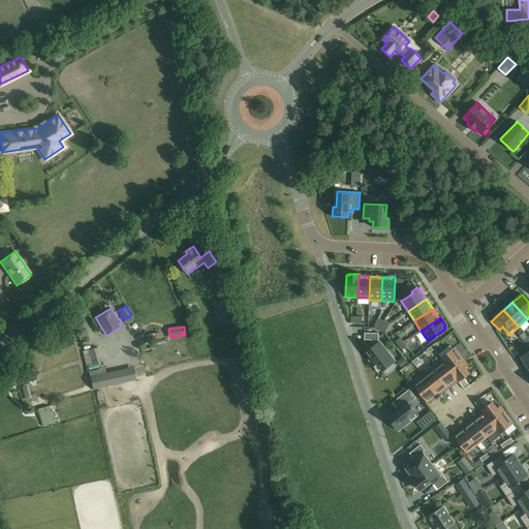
[(371,340),(375,345),(368,351),(372,358),(369,360),(379,373),(395,361),(380,342),(378,340),(378,334),(365,333),(365,340),(371,340)]
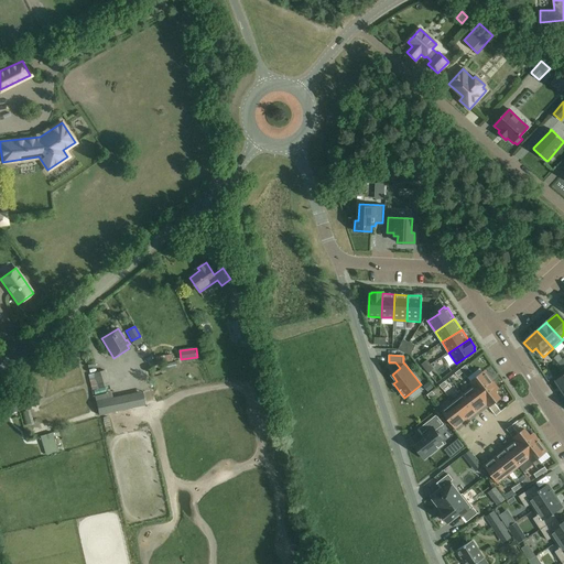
[(431,365),(426,360),(421,364),(425,369),(431,365)]
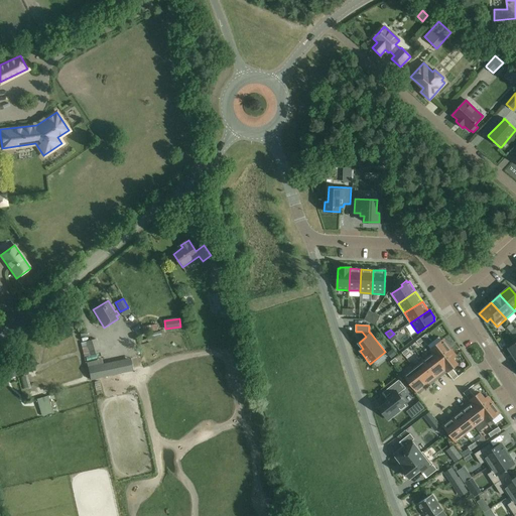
[(397,338),(394,334),(389,338),(392,342),(397,338)]
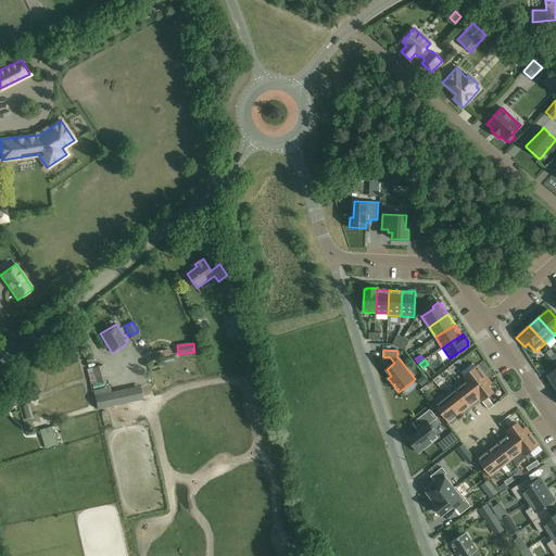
[(460,373),(466,368),(458,359),(454,364),(456,367),(460,373)]
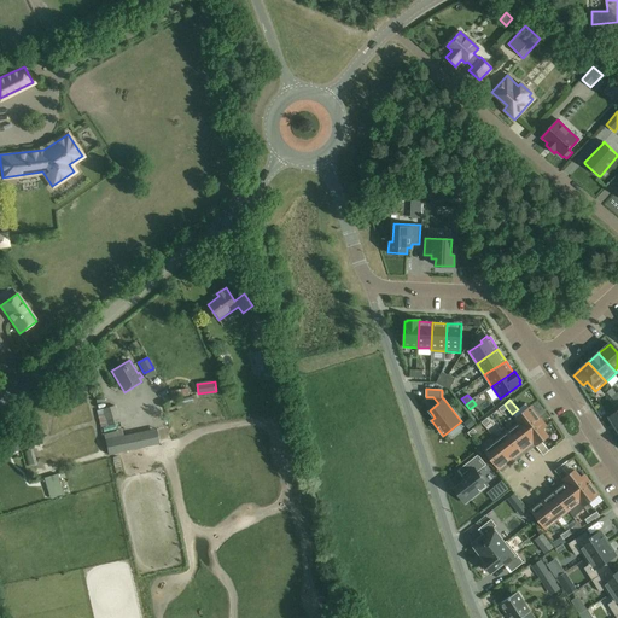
[(109,425),(120,421),(115,406),(104,409),(109,425)]
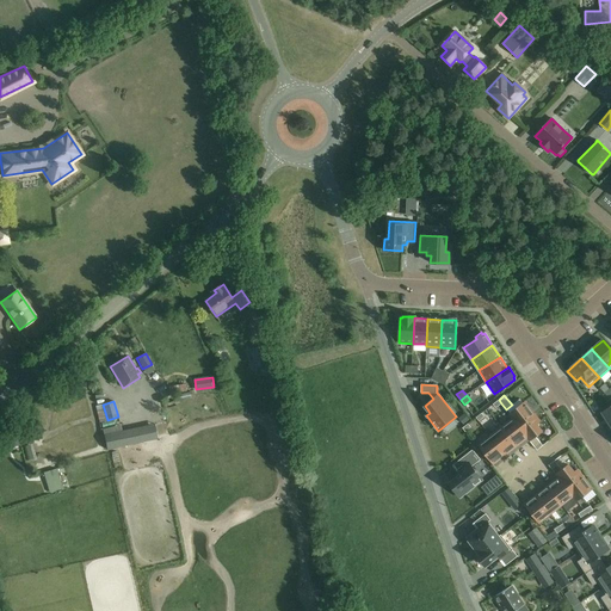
[(519,427),(535,415),(525,402),(510,414),(512,419),(513,419),(519,427)]
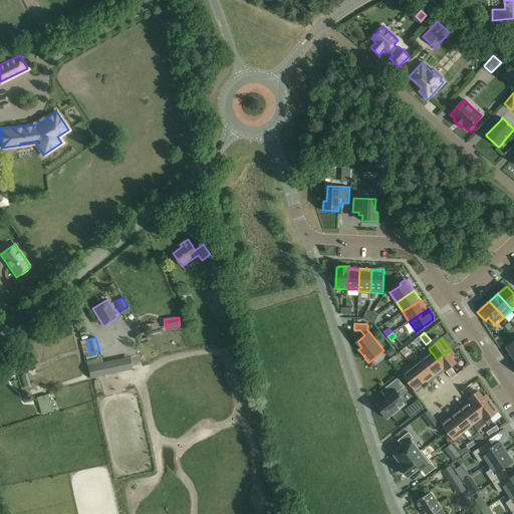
[(450,349),(437,359),(444,368),(446,370),(456,362),(451,356),(454,354),(450,349)]
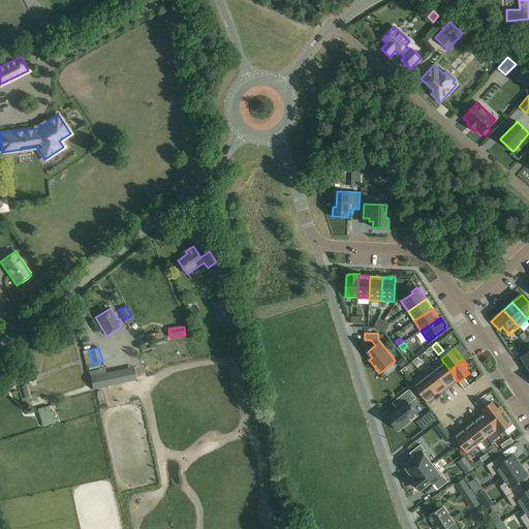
[(457,379),(449,370),(444,363),(443,363),(434,370),(447,386),(457,379)]
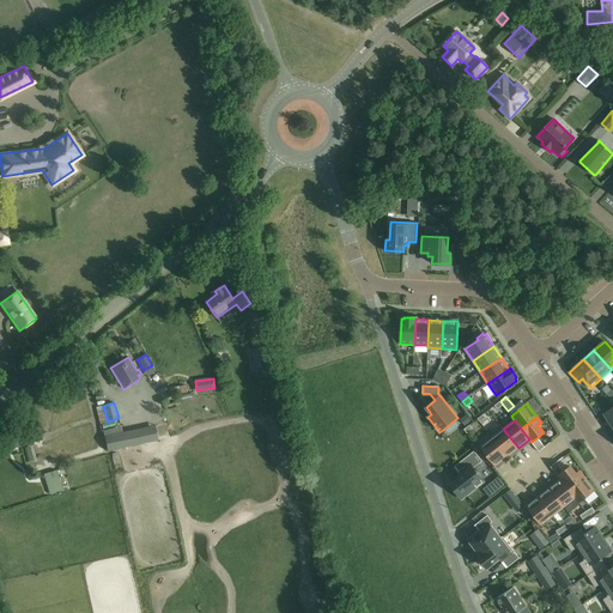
[(157,441),(155,429),(104,439),(107,451),(157,441)]
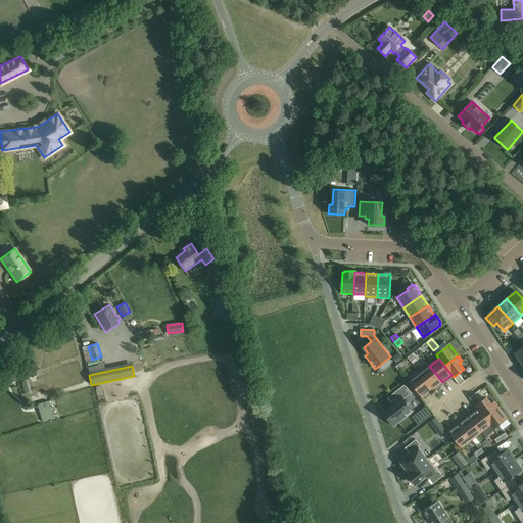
[(442,382),(429,366),(420,373),(432,389),(442,382)]
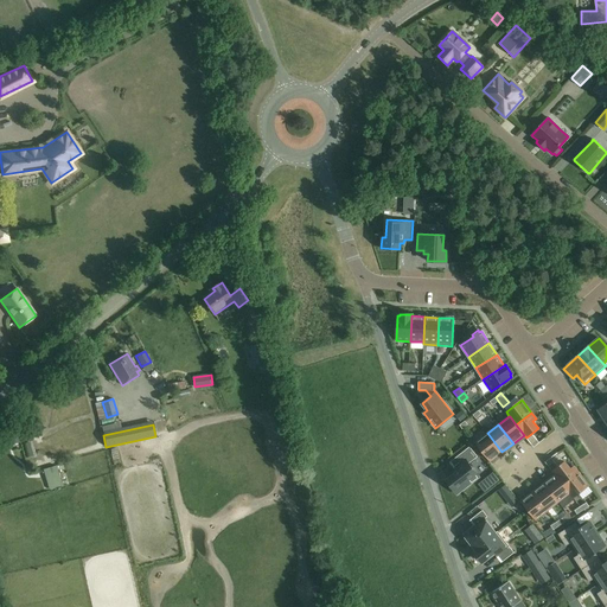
[(487,433),(475,442),(491,461),(502,452),(487,433)]
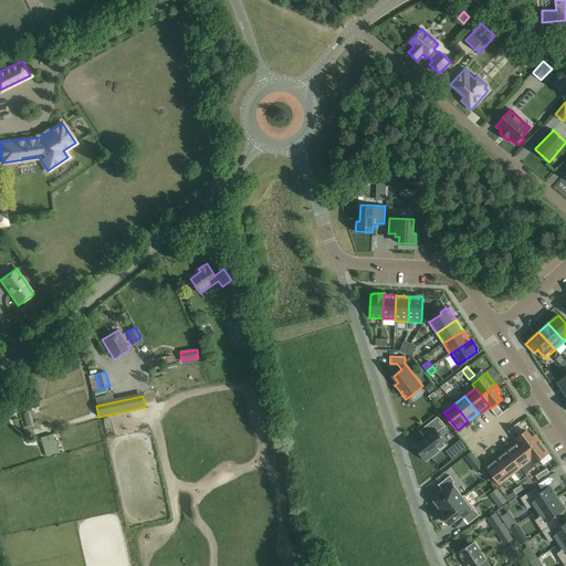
[(420,430),(425,436),(427,439),(416,448),(427,460),(447,444),(437,432),(444,426),(438,417),(420,430)]
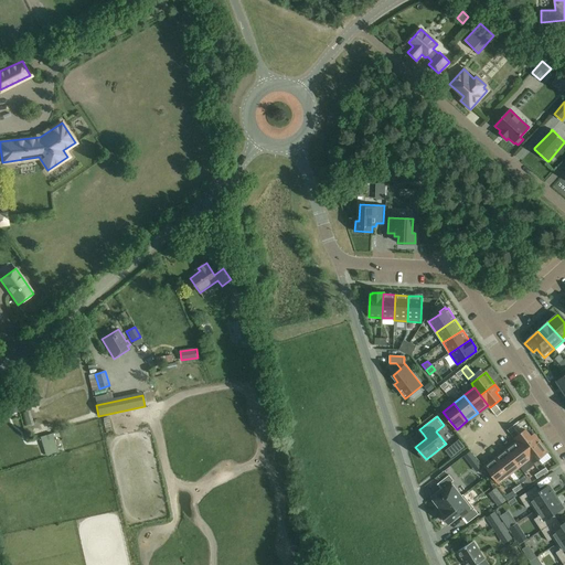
[(524,450),(539,439),(534,434),(531,437),(525,429),(514,438),(516,441),(524,450)]
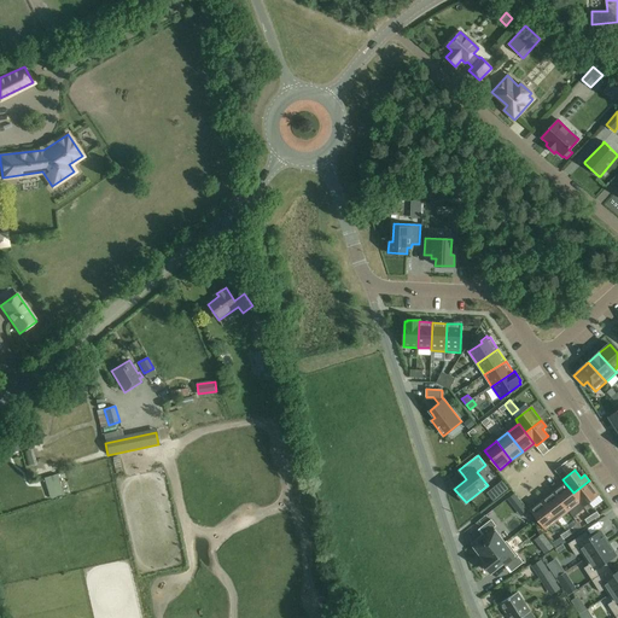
[(57,474),(44,478),(50,499),(63,494),(57,474)]
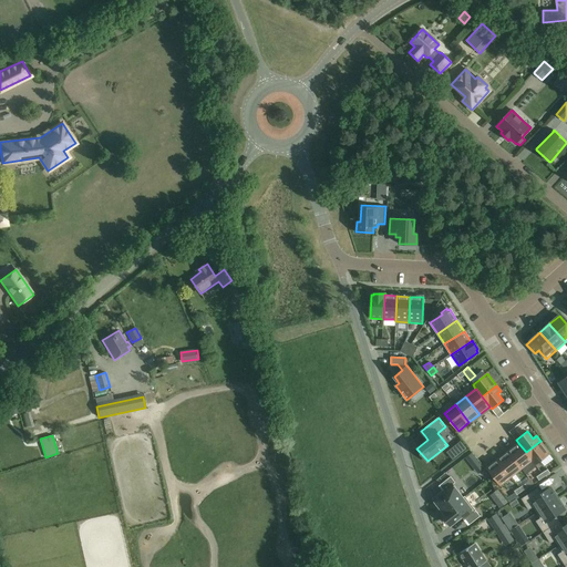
[(549,453),(540,441),(526,452),(532,460),(532,461),(535,465),(549,453)]
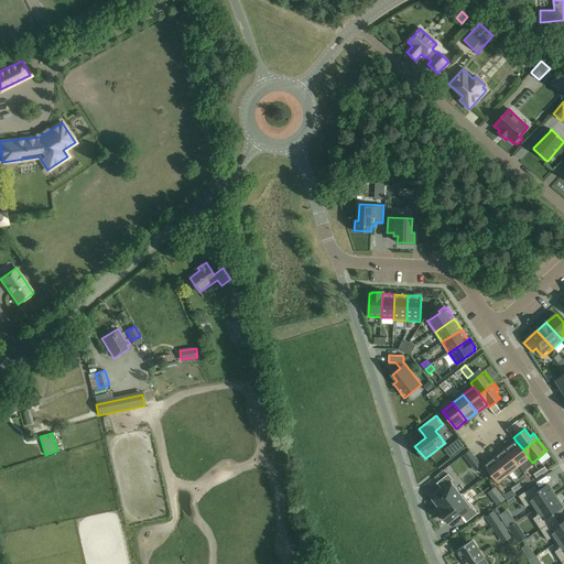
[(451,456),(464,446),(458,440),(445,449),(451,456)]
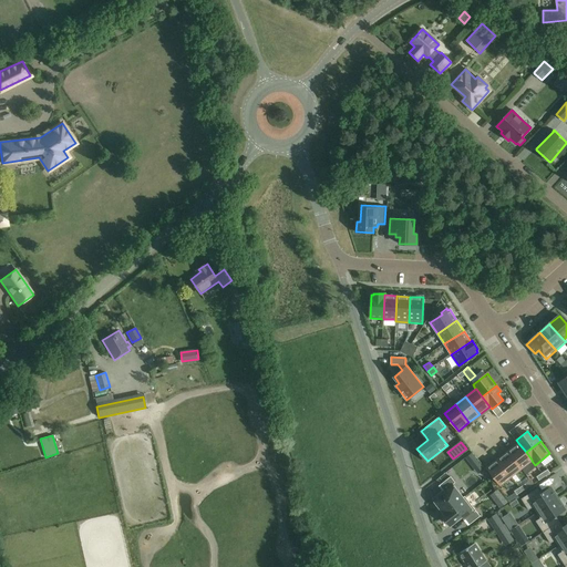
[(518,443),(508,451),(522,468),(532,461),(532,460),(526,452),(518,443)]
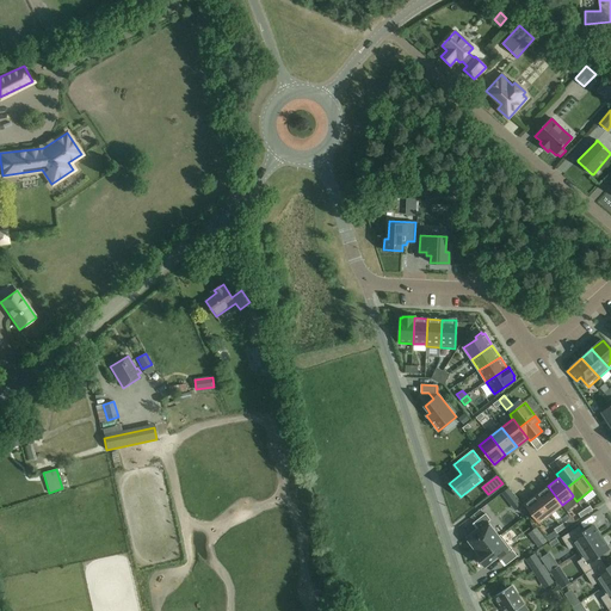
[(562,505),(548,486),(536,494),(550,513),(562,505)]
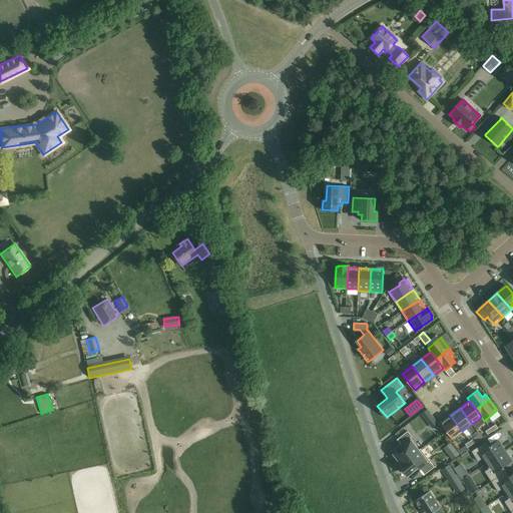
[(427,411),(422,415),(425,420),(431,416),(427,411)]
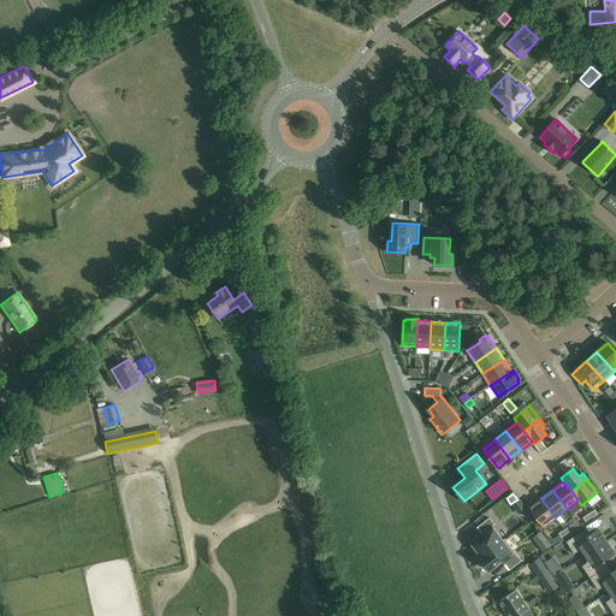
[(555,517),(540,498),(528,508),(544,527),(555,517)]
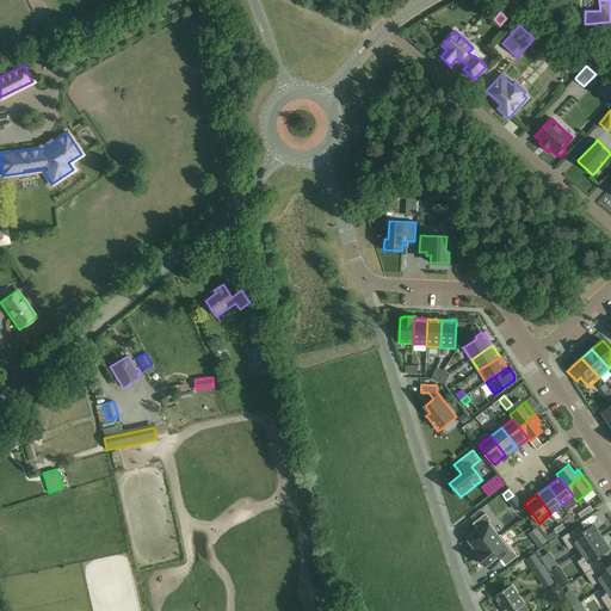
[(467,538),(479,553),(499,537),(487,523),(491,520),(486,513),(474,523),(479,529),(467,538)]
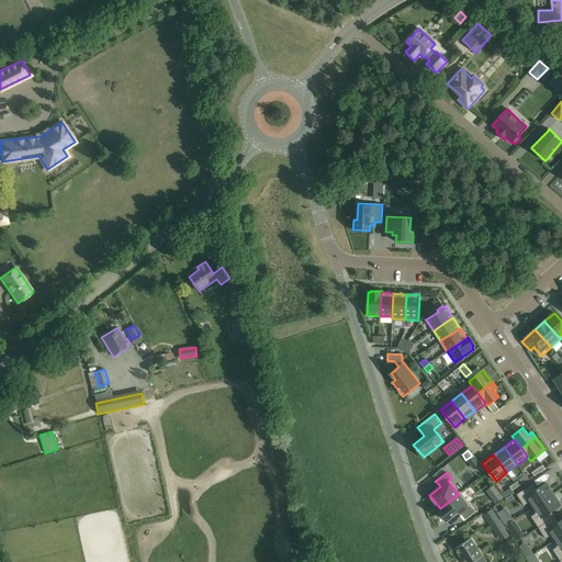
[(528,503),(531,508),(553,494),(546,483),(532,492),(529,486),(517,494),(524,505),(528,503)]
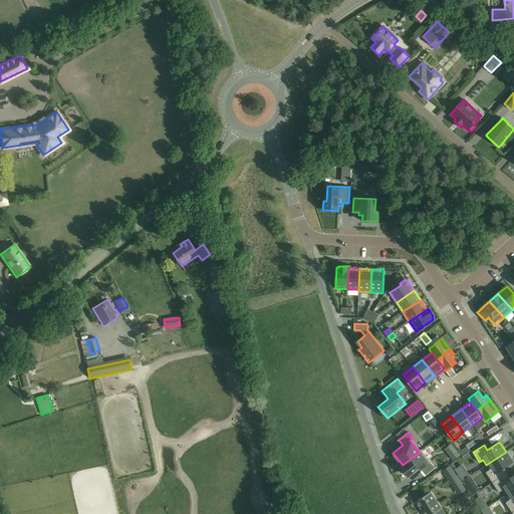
[(422,450),(420,452),(403,465),(404,466),(402,468),(409,476),(419,468),(425,476),(435,468),(422,450)]
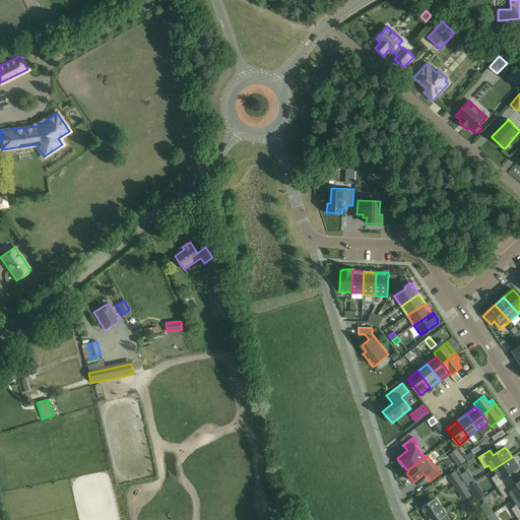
[(455,460),(459,465),(465,460),(461,456),(455,460)]
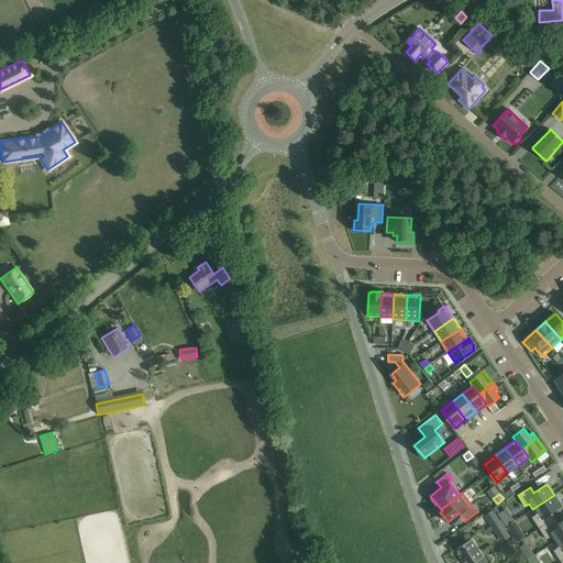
[(561,506),(554,495),(532,509),(537,515),(532,518),(539,528),(552,520),(549,515),(561,506)]
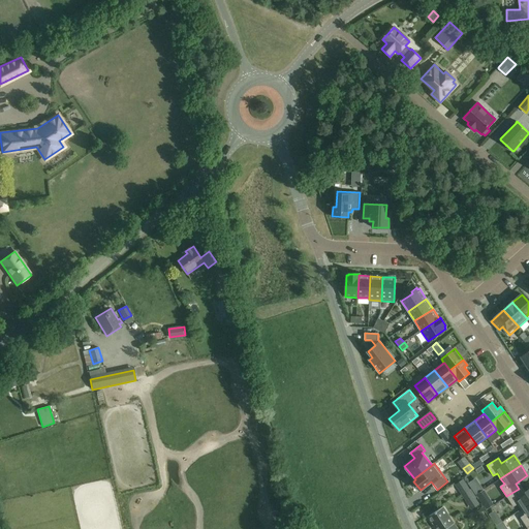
[(456,485),(466,499),(467,498),(470,502),(475,499),(463,479),(456,485)]
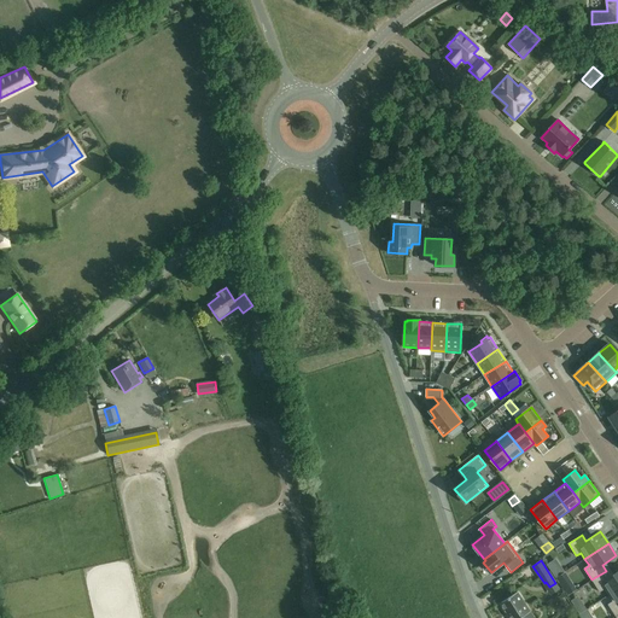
[(606,571),(592,579),(600,592),(605,589),(608,595),(617,588),(617,571),(610,577),(606,571)]
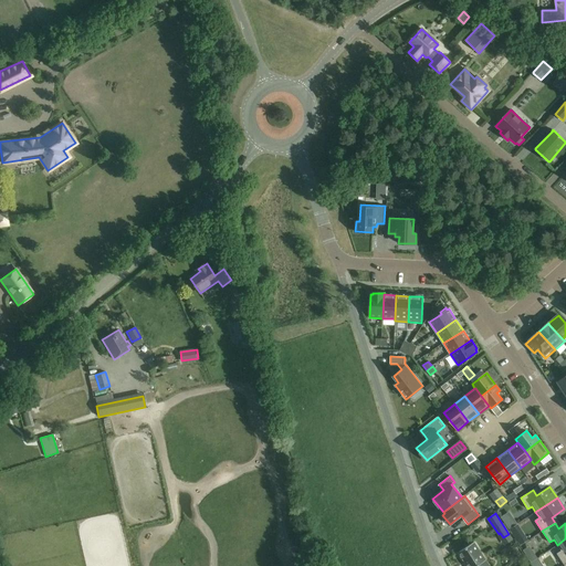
[(523,536),(516,540),(521,545),(526,542),(523,536)]
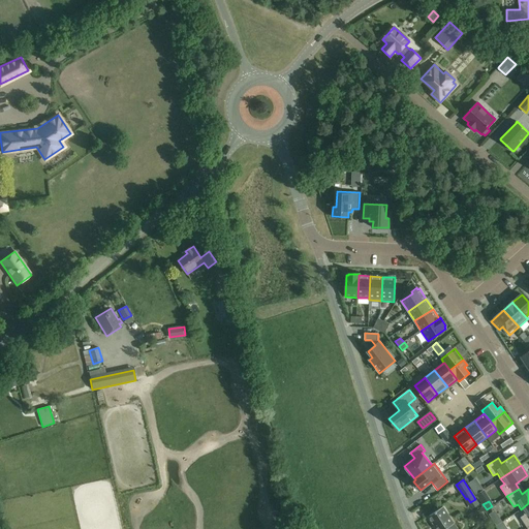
[(458,528),(443,506),(429,517),(436,528),(458,528)]
